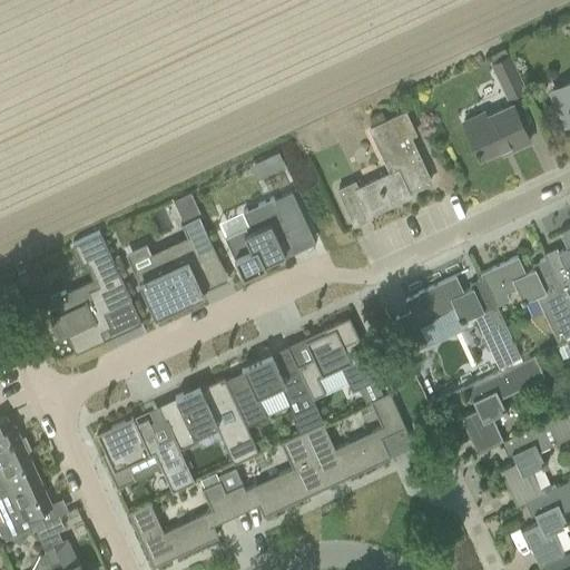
[(510,57),(504,48),(489,56),(493,65),(492,65),(508,97),(526,88),(510,57)]
